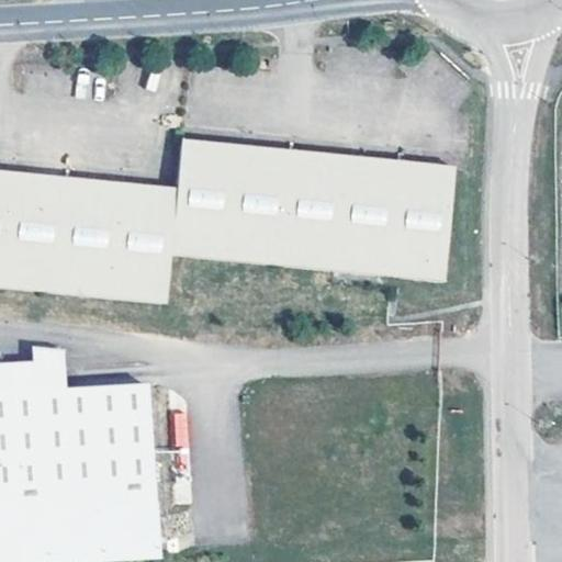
[(178,187),(170,249),(446,276),(457,164),(183,138),(178,187)]
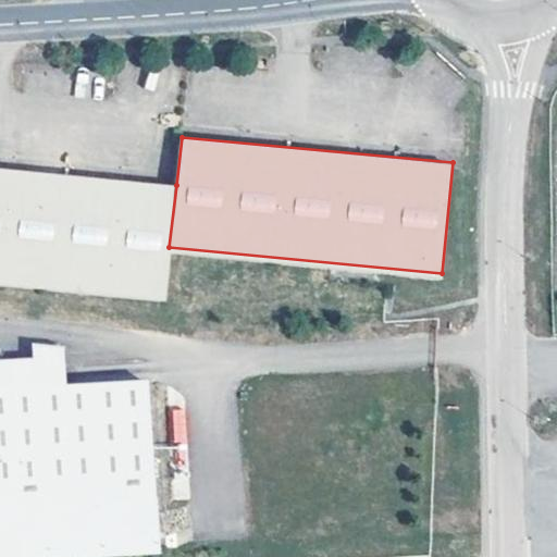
[(169,247),(176,185),(0,166),(0,283),(163,300),(165,279),(169,247)]
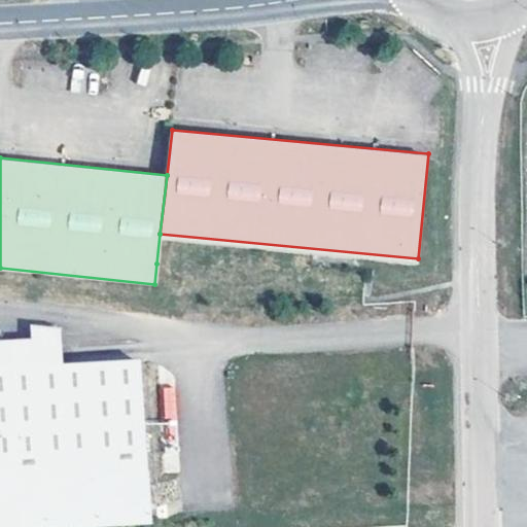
[(29,323),(29,337),(33,337),(34,363),(59,362),(58,327),(29,323)]
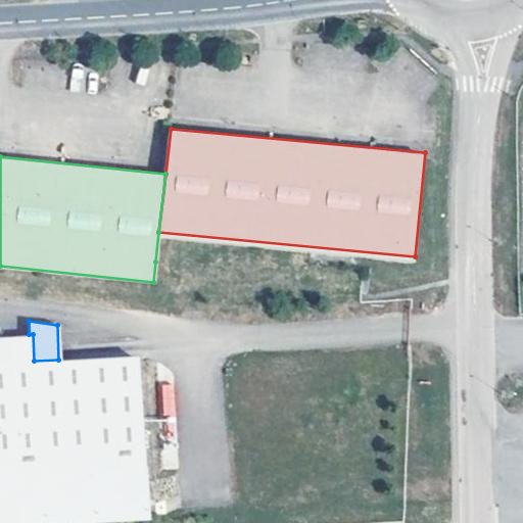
[(0,507),(140,500),(135,358),(58,360),(34,361),(33,334),(29,334),(0,335),(0,507)]
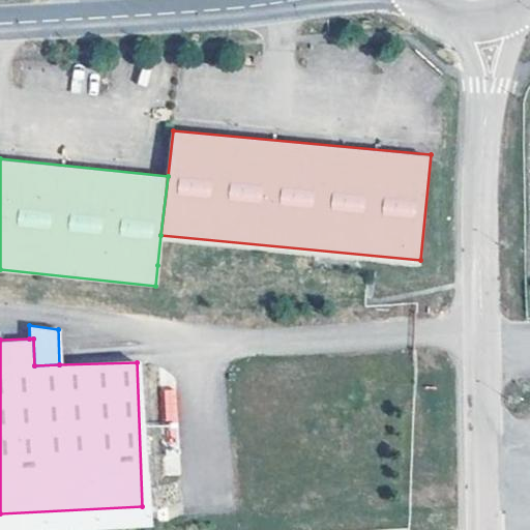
[(166,417),(176,417),(174,388),(163,389),(166,417)]
